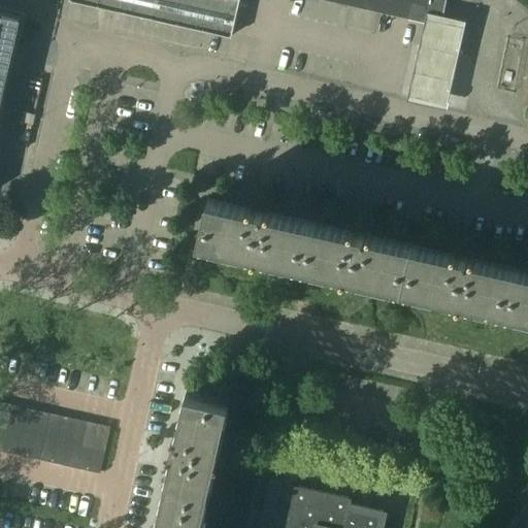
[(340,0),(428,21),(440,24),(443,13),(446,0),(75,0),(232,35),(239,0),(340,0)]
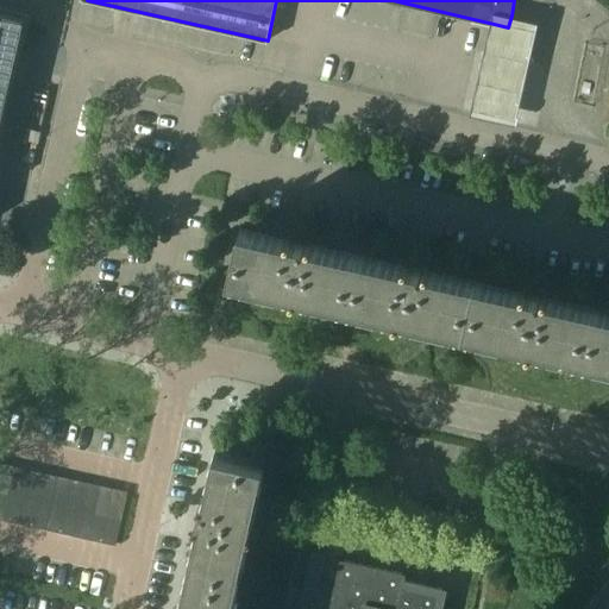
[(0,117),(0,118),(22,20),(0,16),(0,117)]
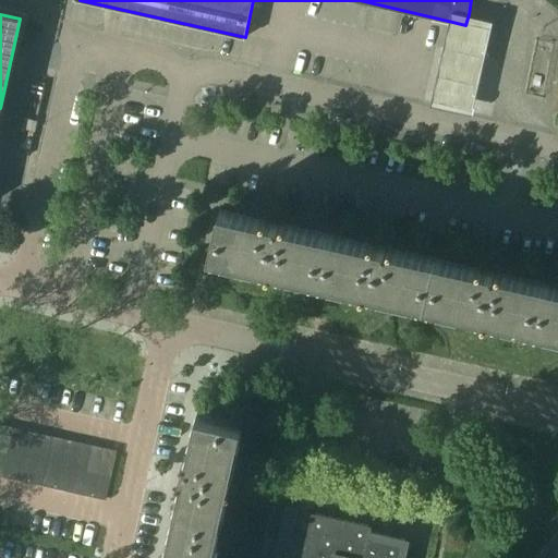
[(495,20),(469,14),(465,25),(452,22),(449,34),(443,63),(437,88),(434,104),(474,112),(477,98),(483,72),(489,43),(495,20)]
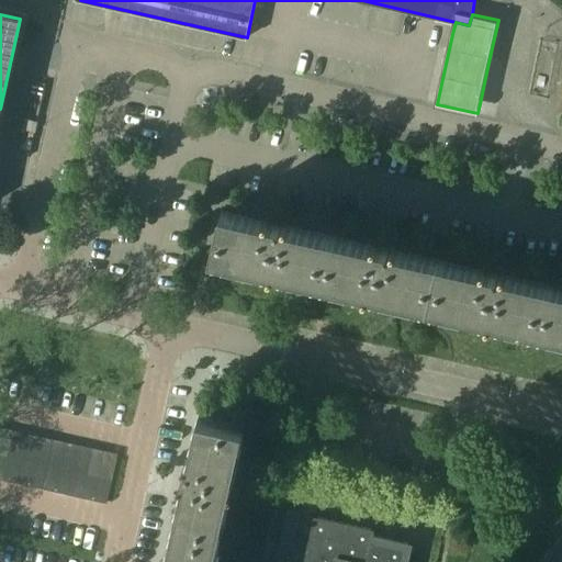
[(323,282),(333,236),(261,221),(222,212),(212,257),(323,282)]
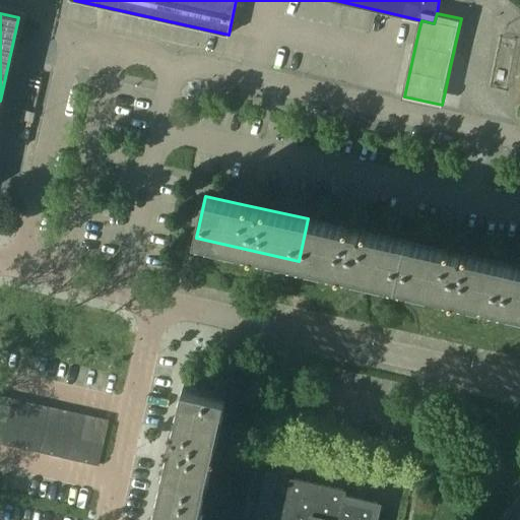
[(396,283),(406,241),(340,225),(308,218),(299,261),(396,283)]
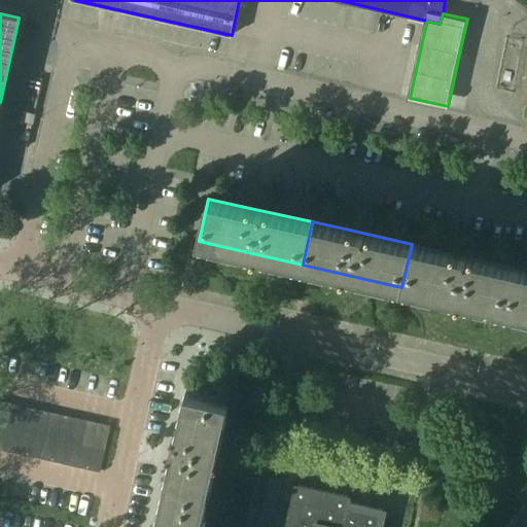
[(508,311),(519,268),(448,252),(412,244),(401,287),(508,311)]
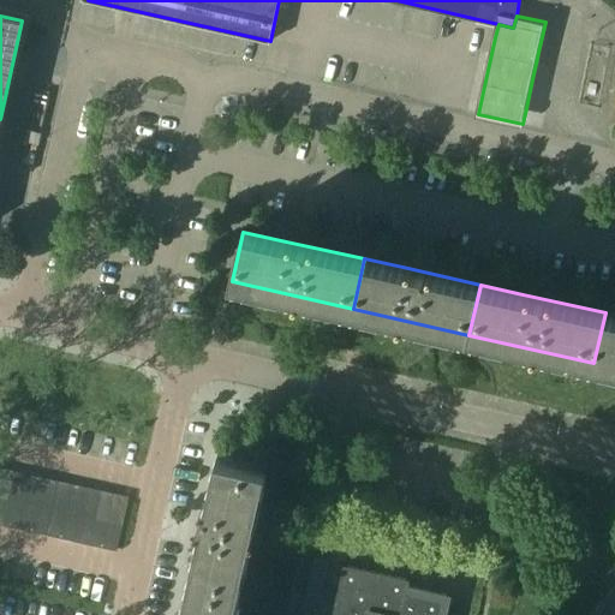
[(614,366),(614,315),(605,312),(593,363),(614,366)]
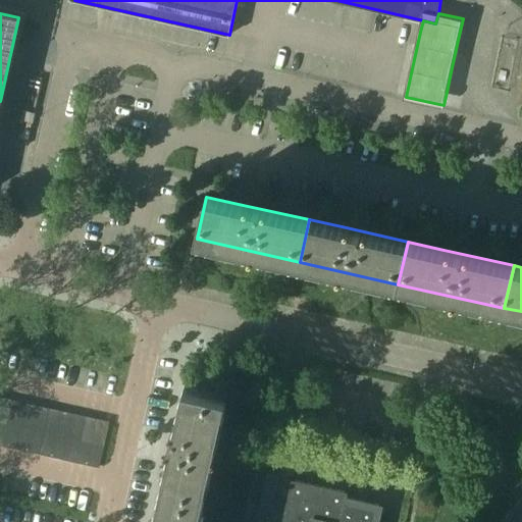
[(204,498),(227,397),(185,387),(170,453),(162,488),(204,498)]
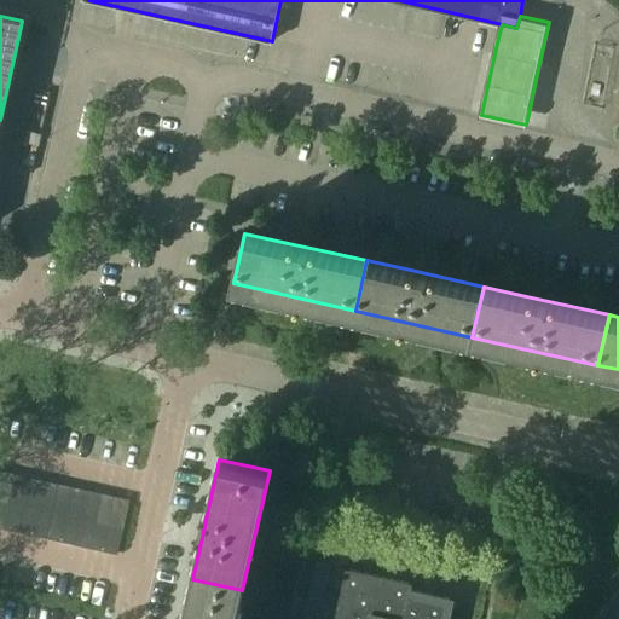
[(0,498),(10,502),(16,475),(1,472),(0,476),(0,498)]
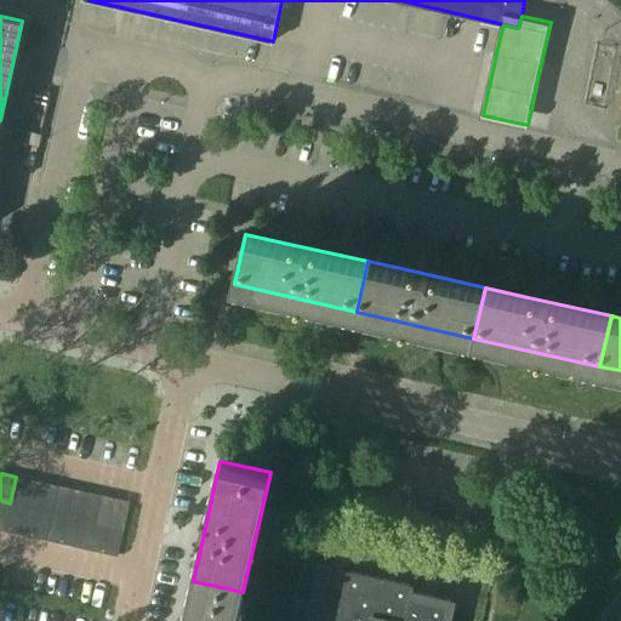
[(24,506),(30,479),(16,477),(10,503),(24,506)]
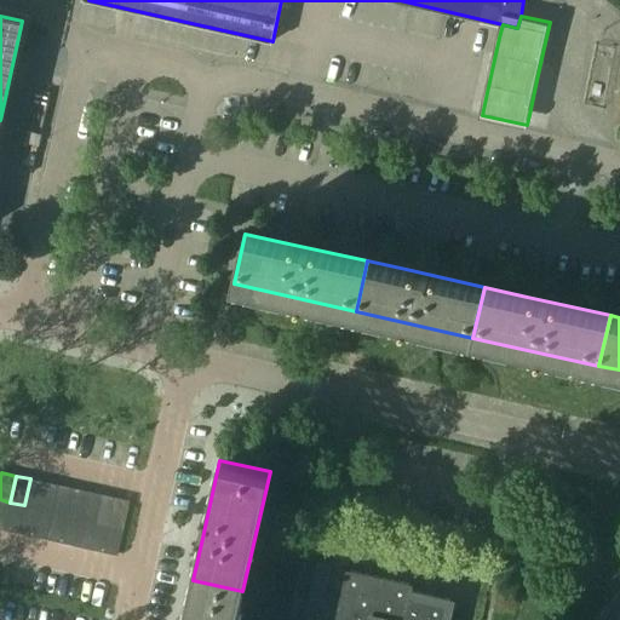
[(38,509),(44,482),(30,478),(24,505),(38,509)]
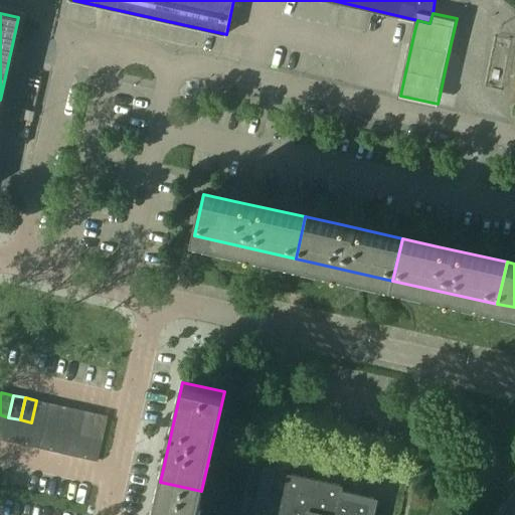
[(44,424),(48,403),(36,400),(31,422),(44,424)]
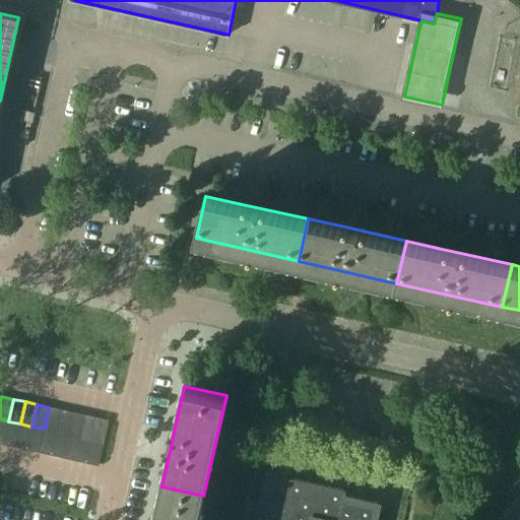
[(56,432),(61,409),(49,407),(45,429),(56,432)]
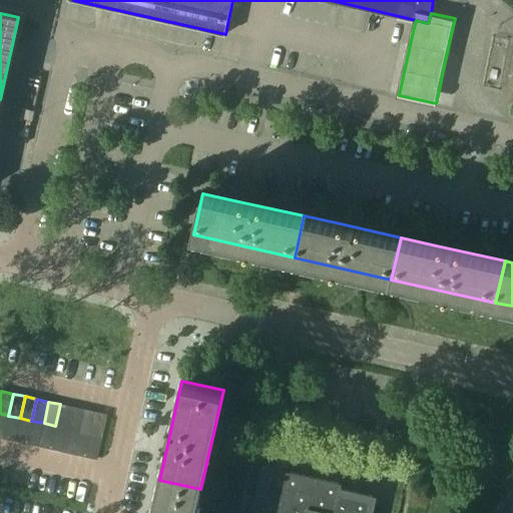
[(67,429),(71,407),(60,404),(55,426),(67,429)]
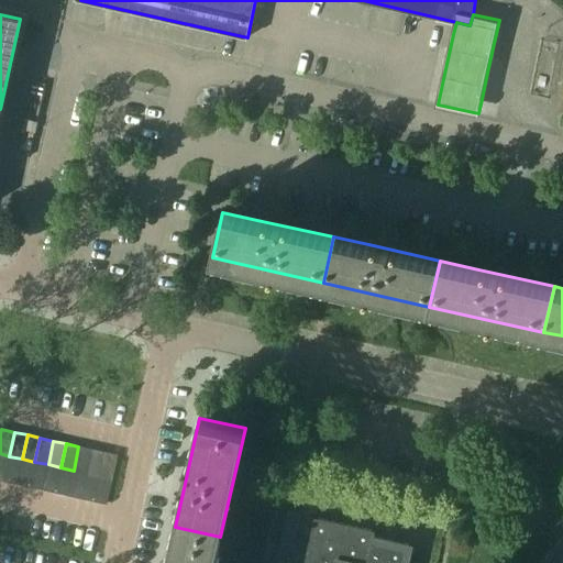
[(87,473),(92,449),(78,446),(74,471),(87,473)]
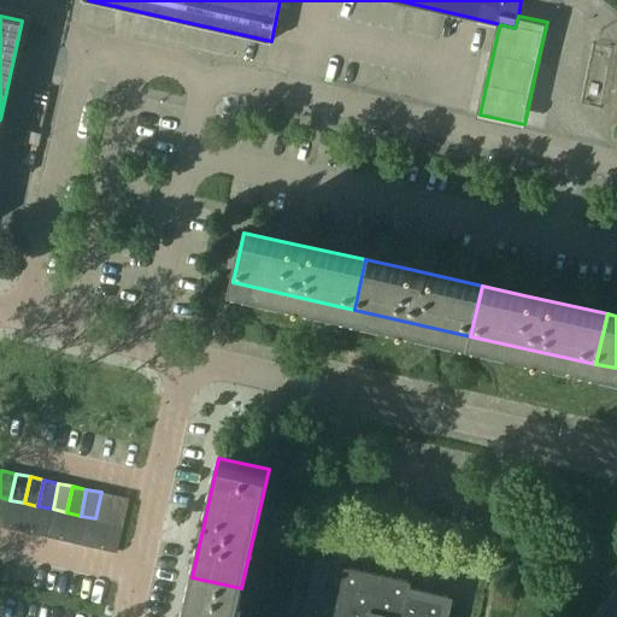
[(110,522),(115,495),(101,492),(95,518),(110,522)]
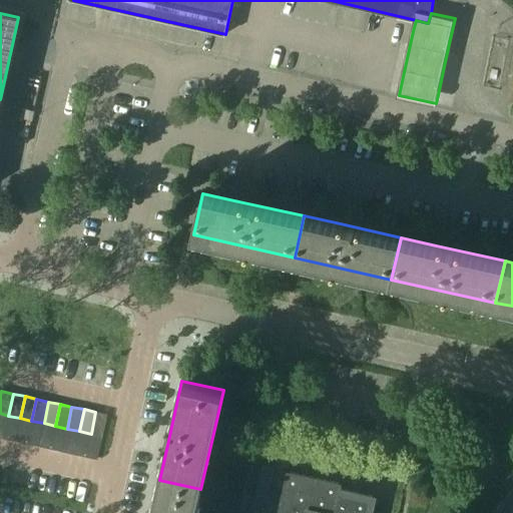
[(102,436),(107,415),(95,412),(91,434),(102,436)]
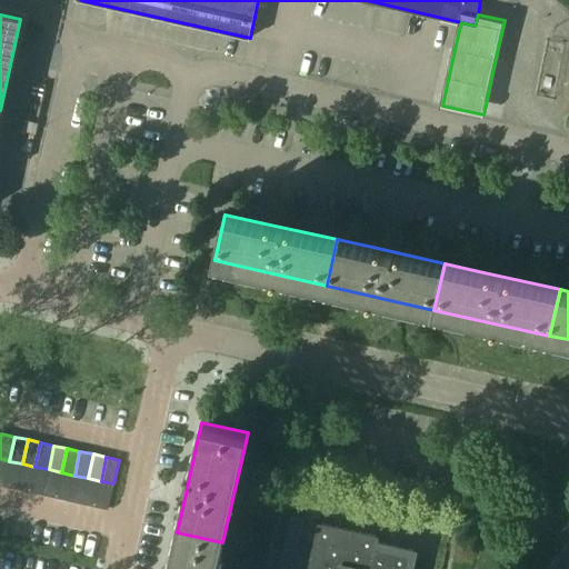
[(0,485),(3,486),(9,461),(0,458),(0,485)]
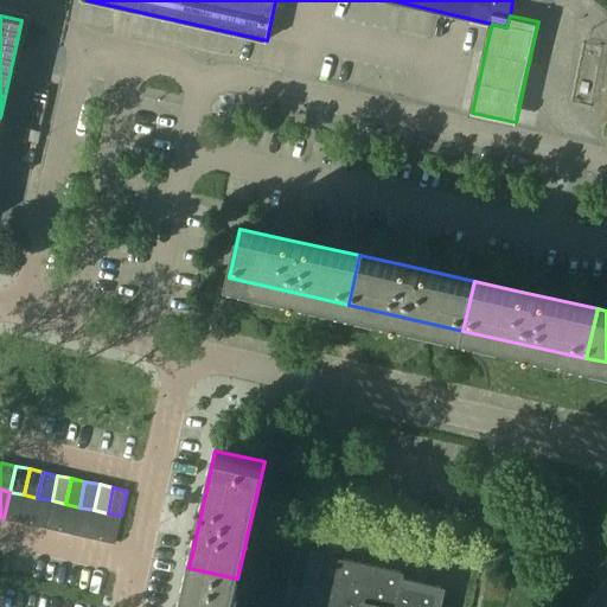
[(18,522),(24,494),(10,492),(4,518),(18,522)]
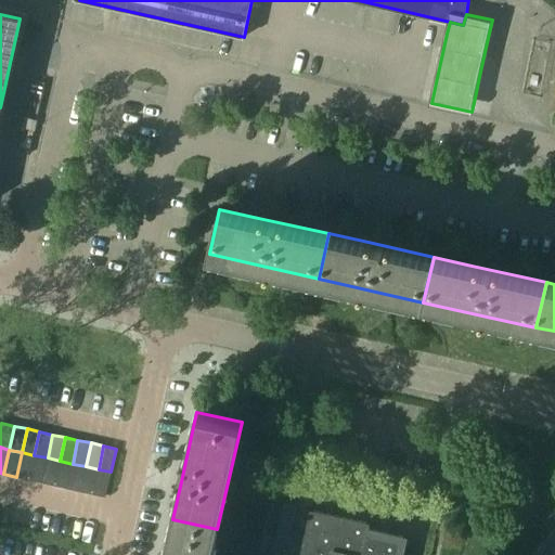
[(28,479),(34,455),(22,452),(16,477),(28,479)]
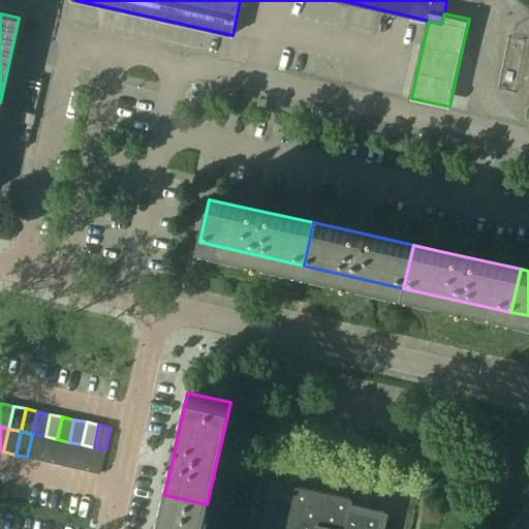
[(40,460),(45,436),(32,434),(27,457),(40,460)]
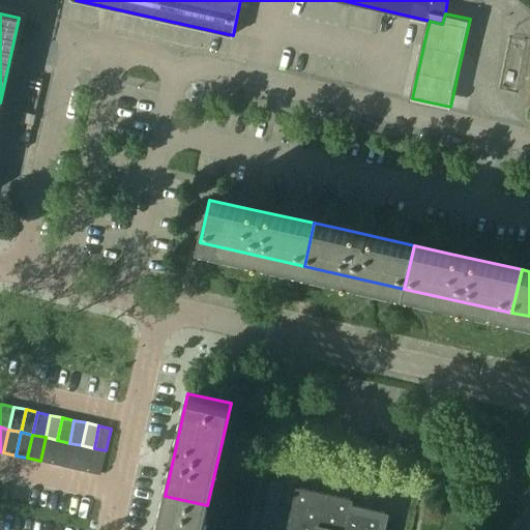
[(52,464),(57,440),(46,437),(40,461),(52,464)]
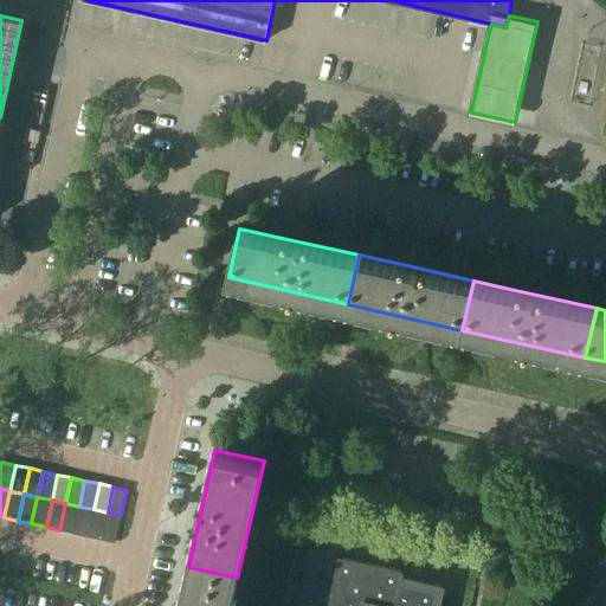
[(73,533),(79,507),(65,503),(59,530),(73,533)]
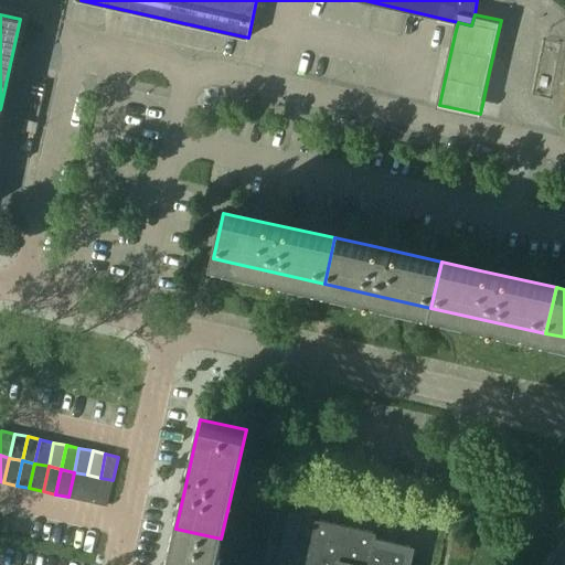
[(82,500),(87,475),(74,472),(68,497),(82,500)]
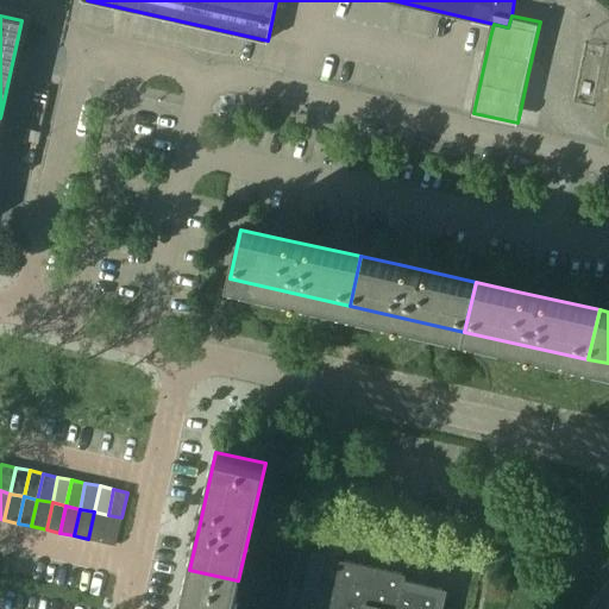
[(101,542),(108,515),(94,512),(88,539),(101,542)]
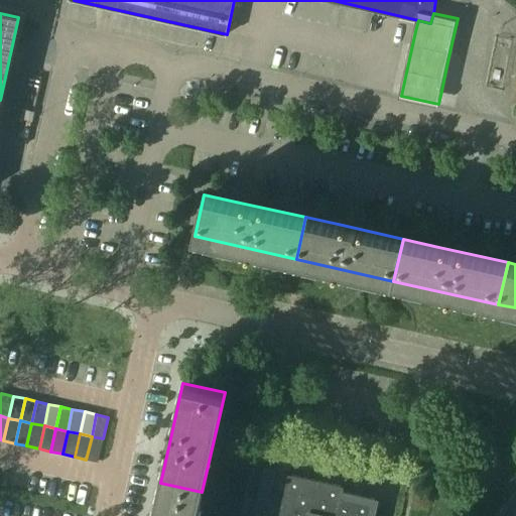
[(98,462),(103,438),(92,436),(86,460),(98,462)]
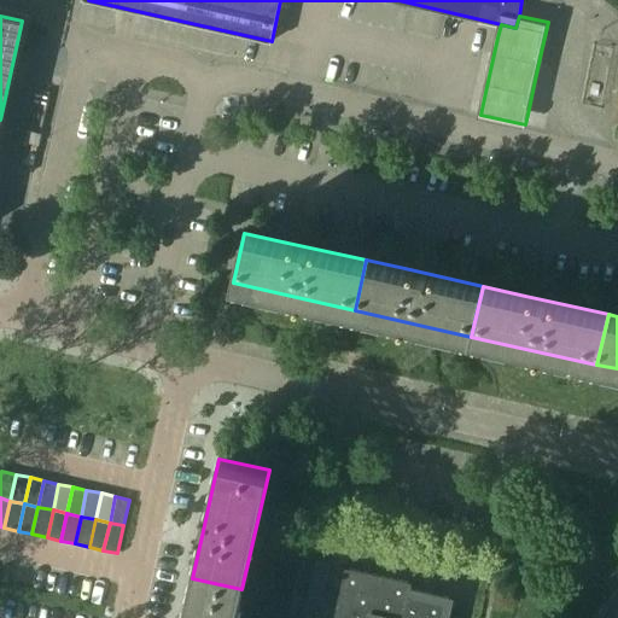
[(321,602),(332,561),(318,558),(307,599),(321,602)]
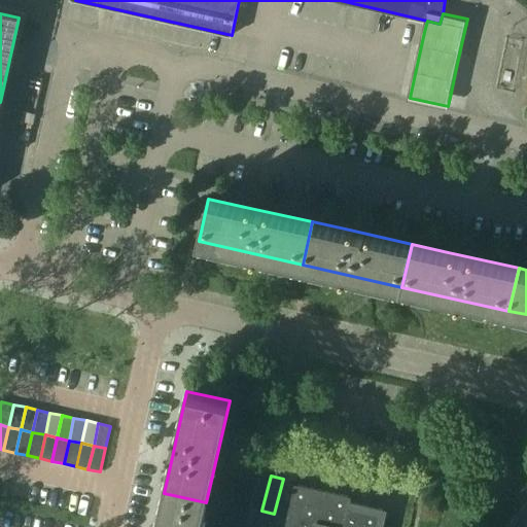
[(382,526),(386,511),(350,502),(351,497),(294,484),(284,526),(382,526)]
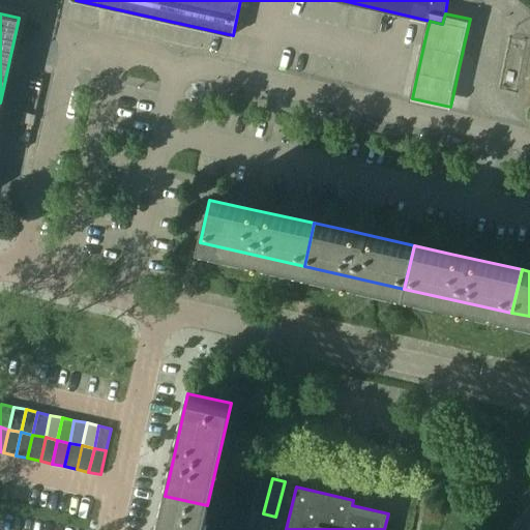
[(202,529),(207,505),(165,496),(156,529),(202,529)]
